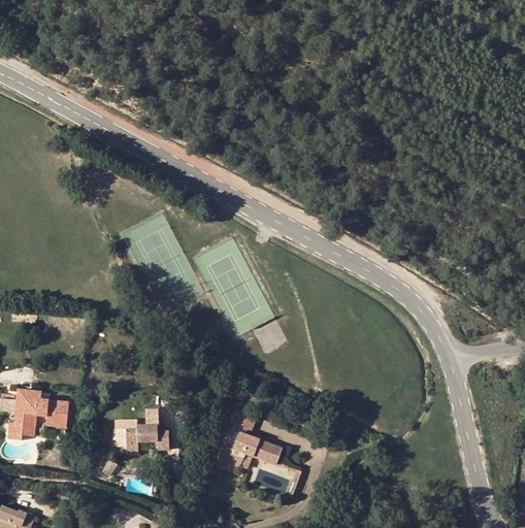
[(40,391),(14,389),(13,397),(39,398),(40,391)]
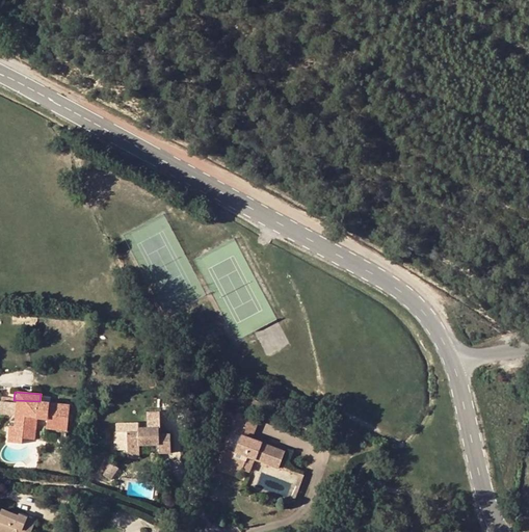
[(40,401),(14,400),(14,402),(0,401),(0,414),(14,416),(12,426),(8,425),(6,443),(21,444),(22,439),(34,440),(36,419),(46,420),(45,427),(61,428),(68,429),(69,404),(40,401)]
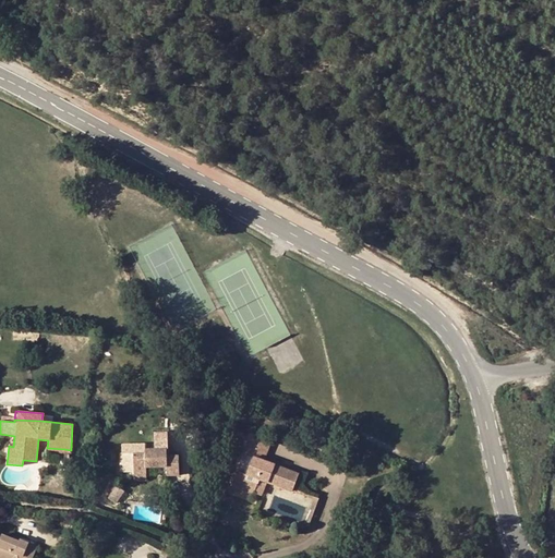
[(253,441),(274,448),(276,440),(256,434),(253,441)]
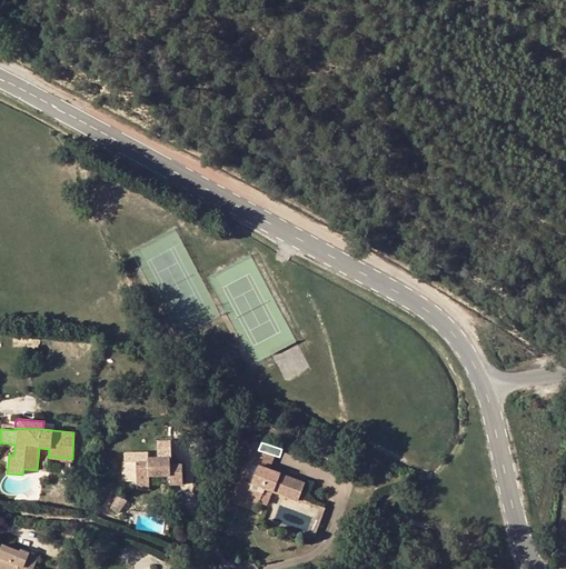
[(269,490),(275,492),(303,502),(309,482),(275,470),(279,457),(258,450),(254,465),(260,468),(255,485),(247,481),(241,499),(252,503),(255,498),(265,502),(269,490)]
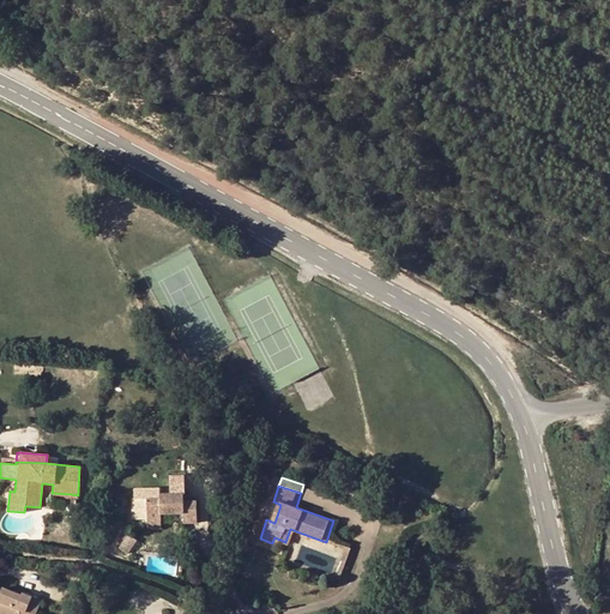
[(183,499),(183,491),(161,491),(159,498),(146,498),(146,519),(161,521),(161,513),(185,512),(185,522),(198,522),(198,499),(183,499)]
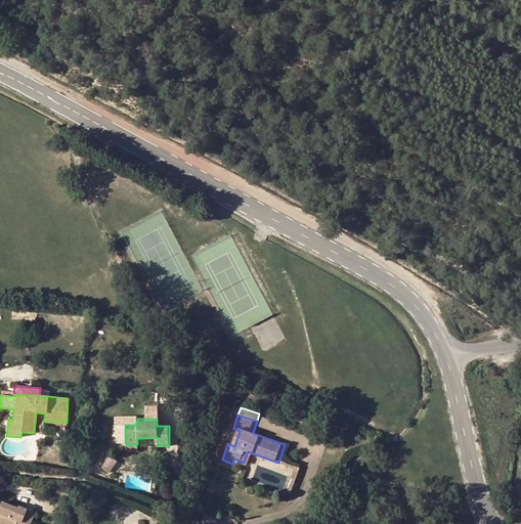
[(240,431),(233,428),(227,443),(234,446),(240,431)]
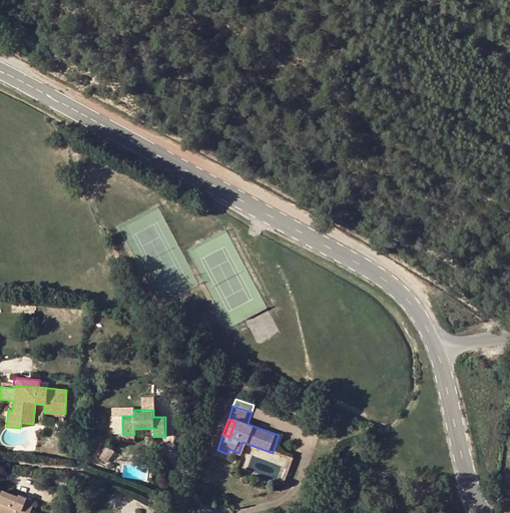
[(247,444),(242,442),(238,453),(244,455),(247,444)]
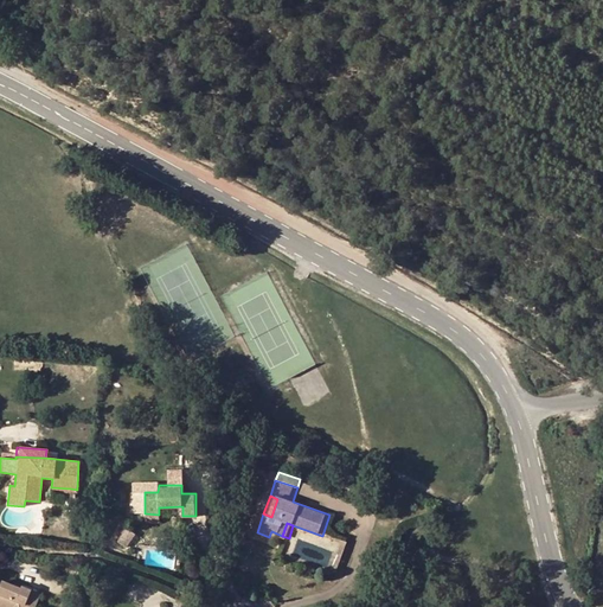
[(130,528),(121,542),(130,548),(140,534),(130,528)]
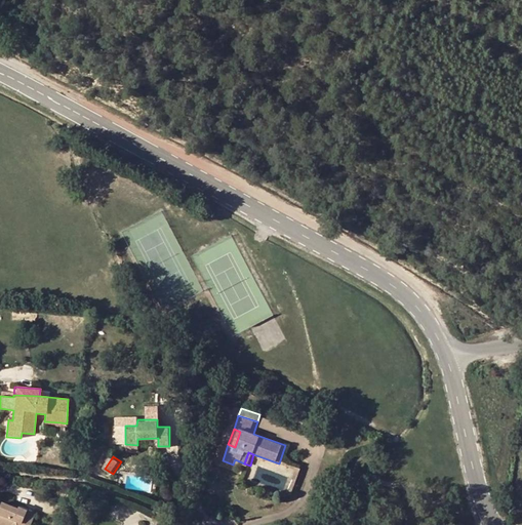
[(0,524),(19,524),(21,524),(25,512),(16,509),(15,511),(13,510),(11,514),(4,511),(6,508),(0,503),(0,524)]
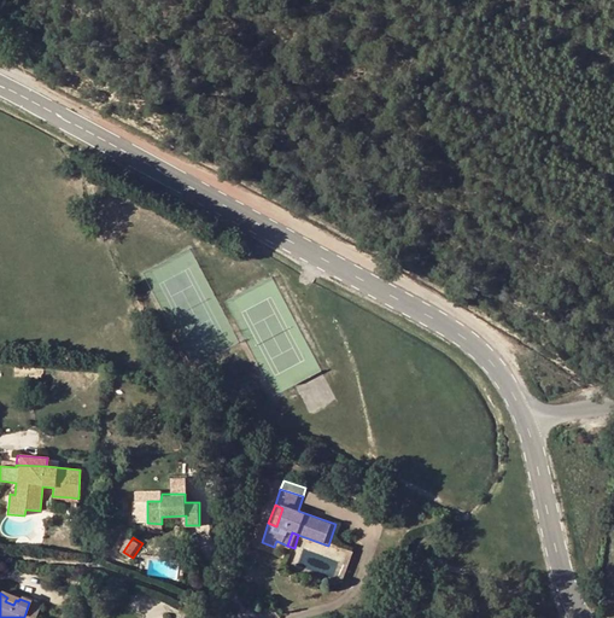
[(24,617),(27,617),(35,617),(40,607),(29,602),(24,617)]
